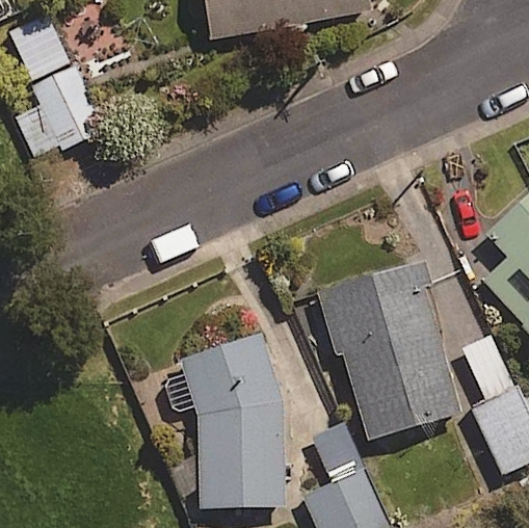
[(5,0),(0,0),(0,29),(17,23),(5,0)]
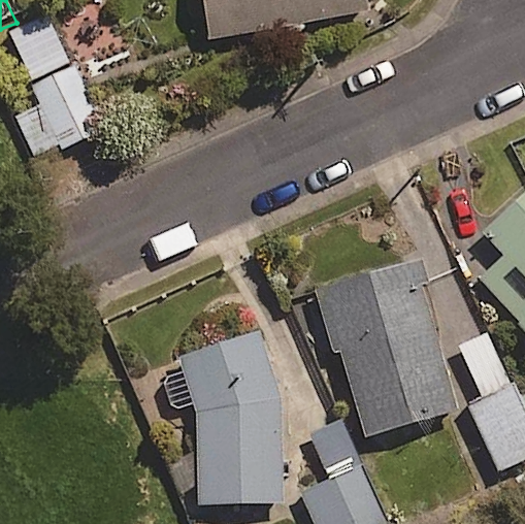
[(369,9),(367,0),(201,0),(209,39),(369,9)]
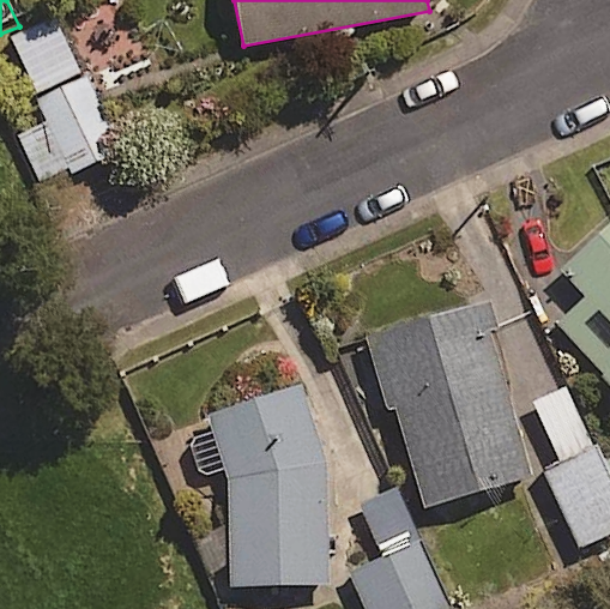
[(82,79),(56,25),(13,46),(38,100),(82,79)]
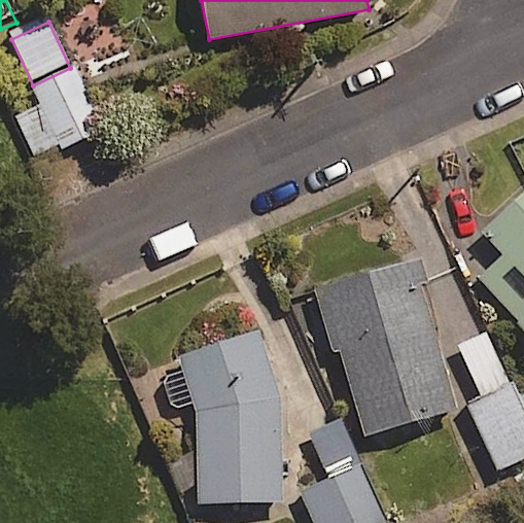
[(104,131),(78,73),(34,93),(42,110),(19,120),(36,162),(104,131)]
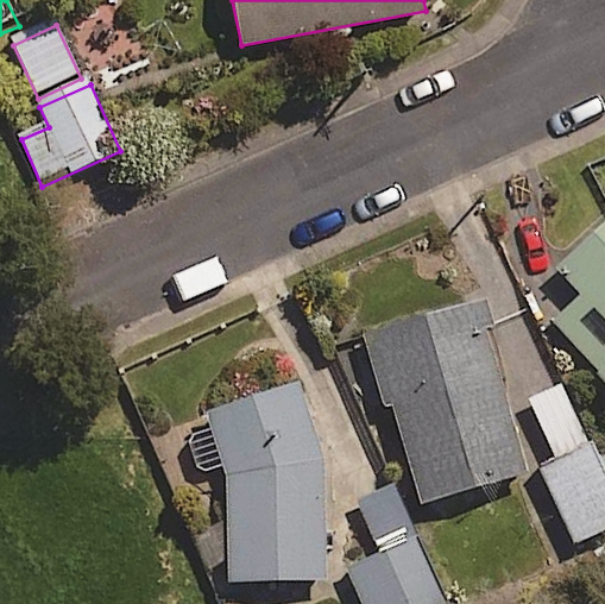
[(604,221),(558,266),(583,293),(552,321),(604,377),(604,221)]
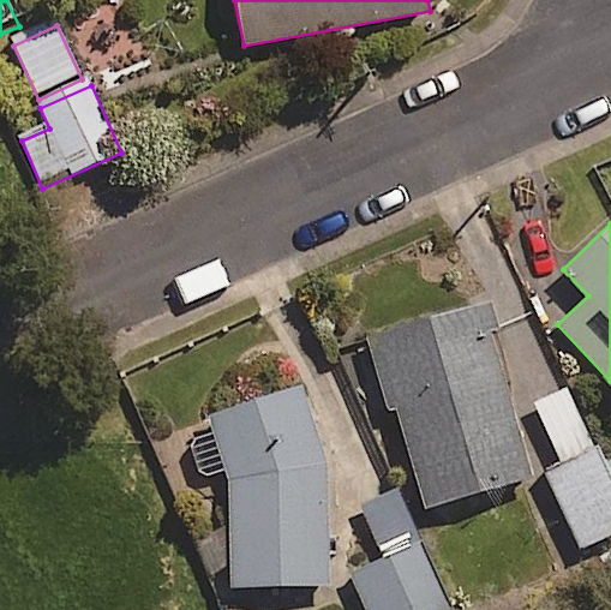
[(499,328),(492,300),(367,336),(389,410),(396,408),(425,507),(535,476),(492,329),(499,328)]
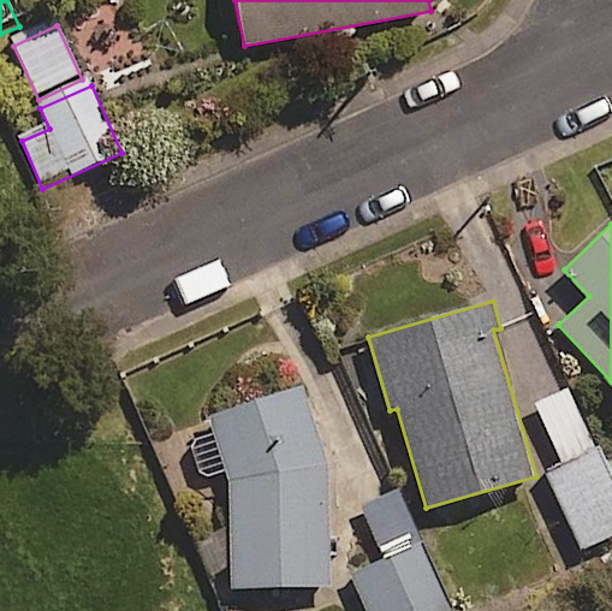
[(331,466),(303,383),(206,415),(229,482),(230,591),(332,589),(331,466)]
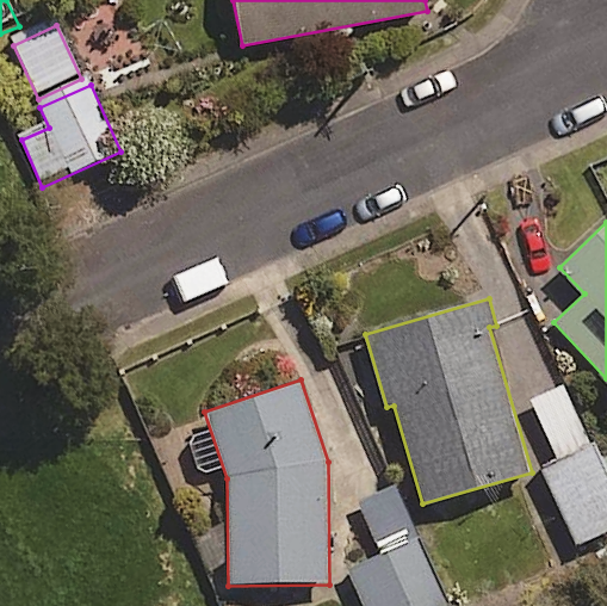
[(606,465),(602,468),(567,393),(532,409),(561,469),(544,477),(581,554),(606,540),(606,465)]
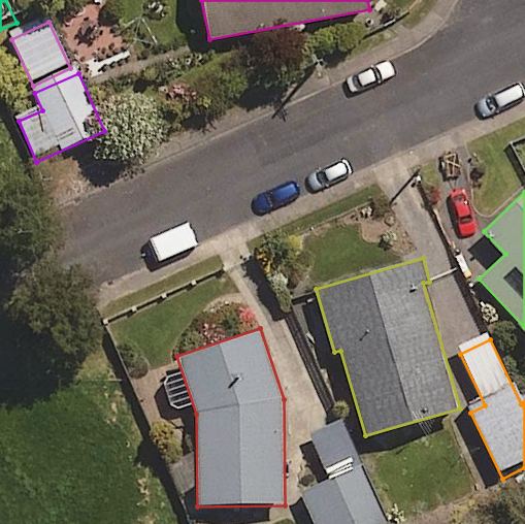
[(386,523),(365,475),(307,499),(318,523),(386,523)]
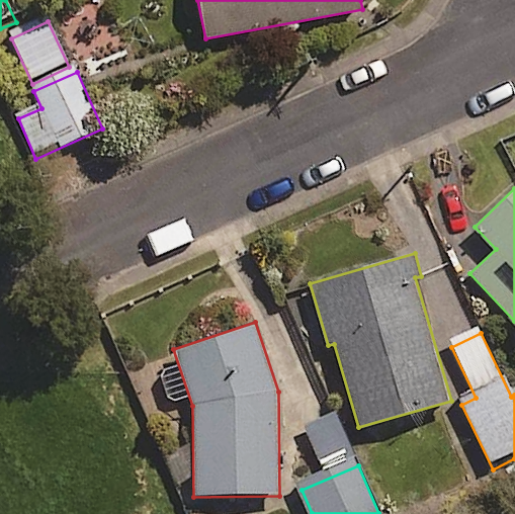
All buildings are outlined.
